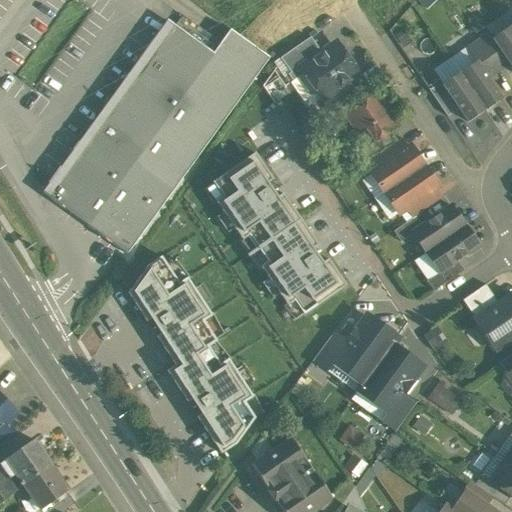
[(175,25),(50,199),(126,254),(269,57),(232,30),(222,43),(220,42),(213,52),(175,25)]
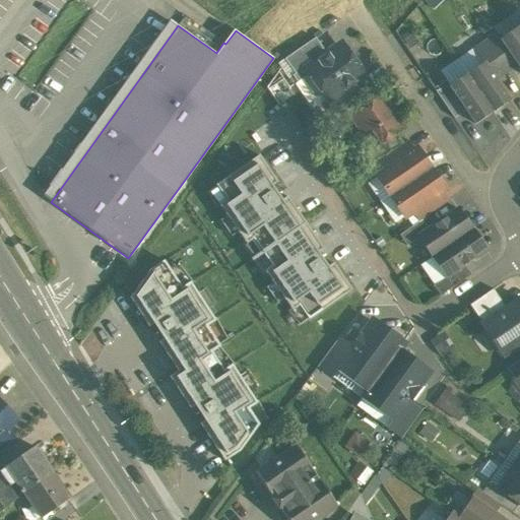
[(519,31),(517,27),(501,39),(500,40),(517,65),(519,69),(519,31)]
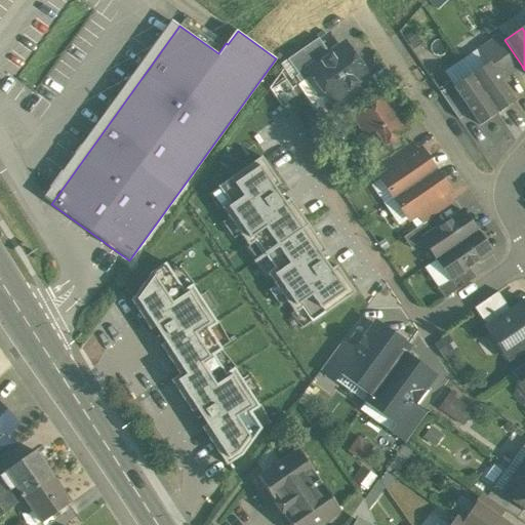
[(501,33),(489,41),(511,73),(522,66),(505,40),(506,39),(501,33)]
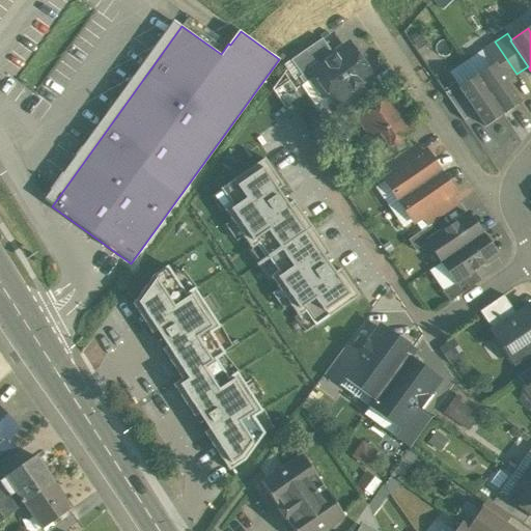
[(322,38),(290,60),(301,76),(298,78),(303,84),(315,76),(311,70),(333,55),(322,38)]
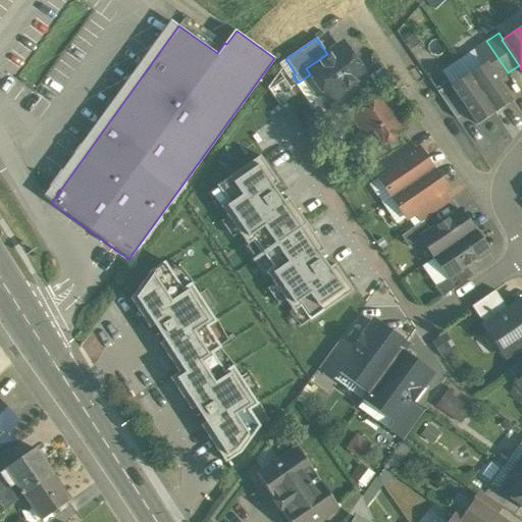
[(508,72),(486,41),(474,49),(484,64),(485,63),(498,80),(508,72)]
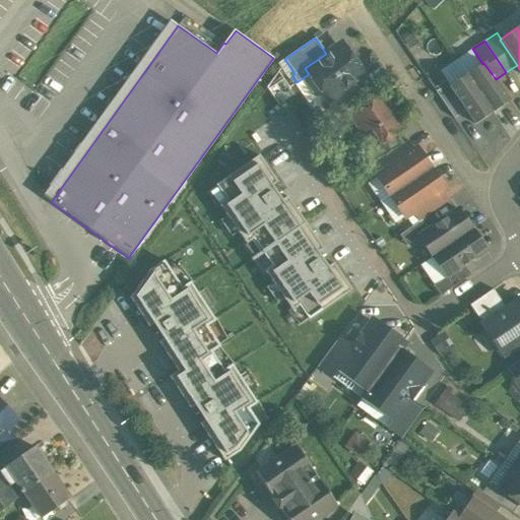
[(346,58),(338,46),(326,54),(305,68),(309,74),(325,98),(327,102),(344,90),(343,90),(353,83),(355,85),(366,78),(350,56),(346,58)]
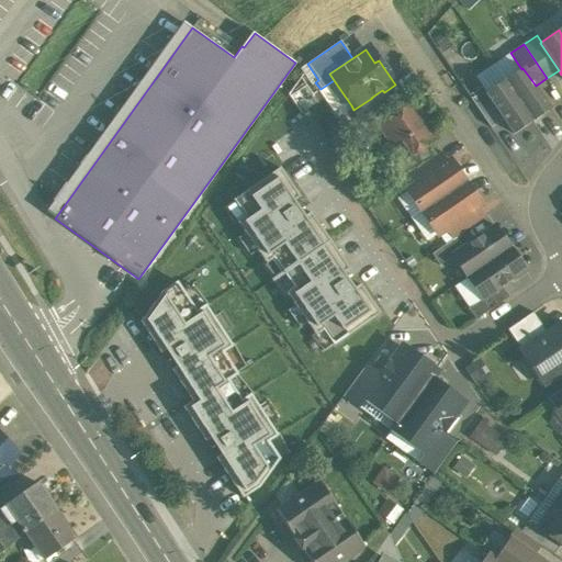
[(521,69),(504,81),(531,121),(551,108),(536,86),(523,68),(521,69)]
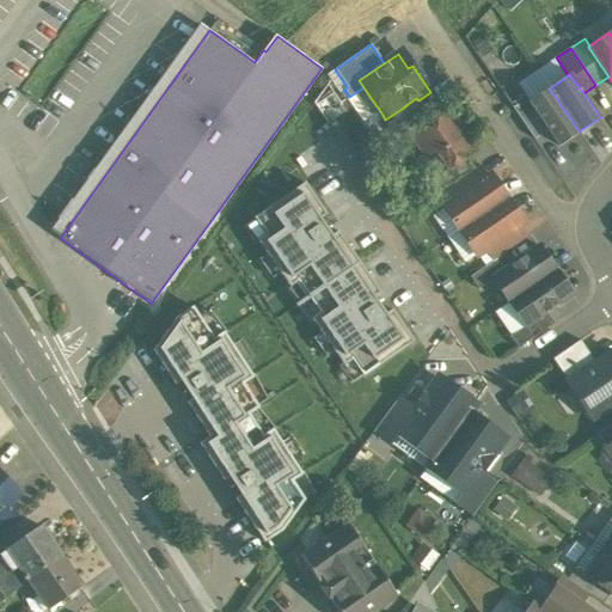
[(383,115),(363,87),(349,97),(368,126),(383,115)]
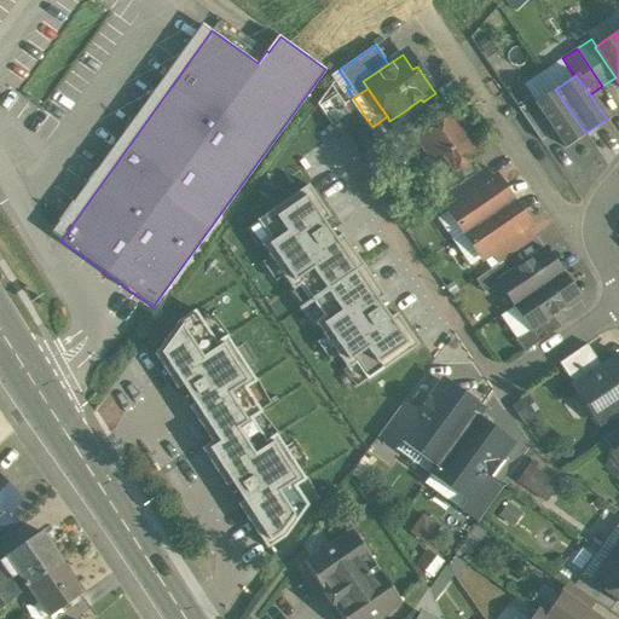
[(585,133),(555,90),(536,103),(534,104),(554,132),(565,148),(585,133)]
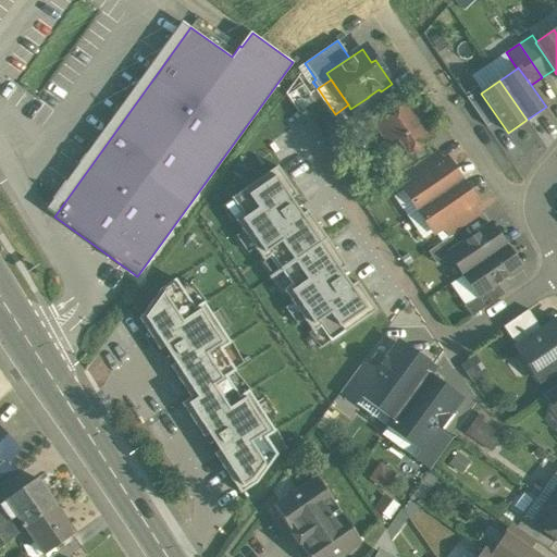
[(318,88),(312,82),(309,84),(314,91),(318,88)]
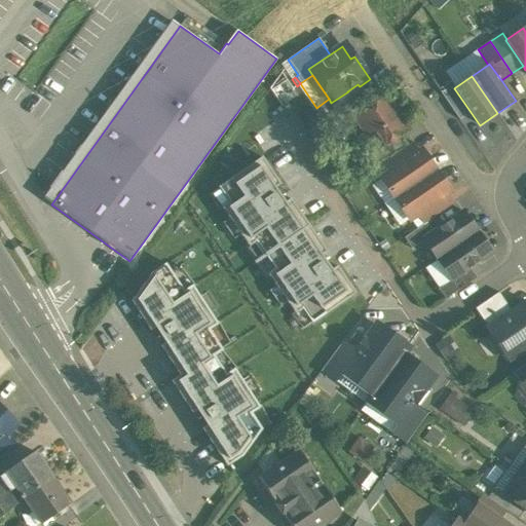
[(370,79),(360,86),(358,84),(347,91),(348,91),(355,103),(377,89),(370,79)]
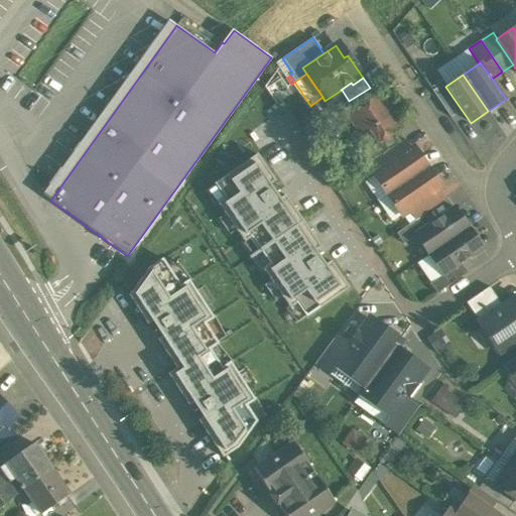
[(462,110),(445,87),(446,86),(442,80),(429,88),(450,117),(462,110)]
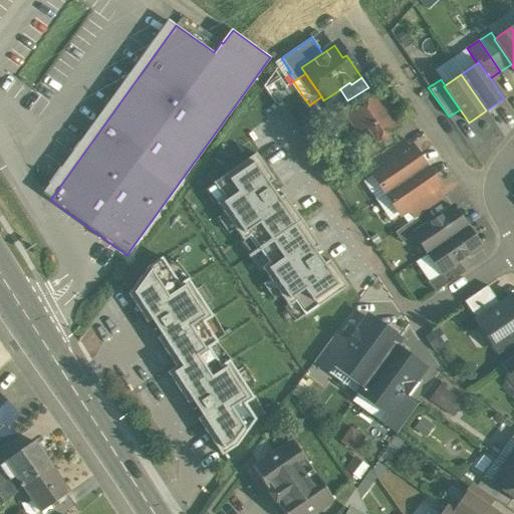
[(376,96),(349,115),(369,145),(391,131),(397,126),(376,96)]
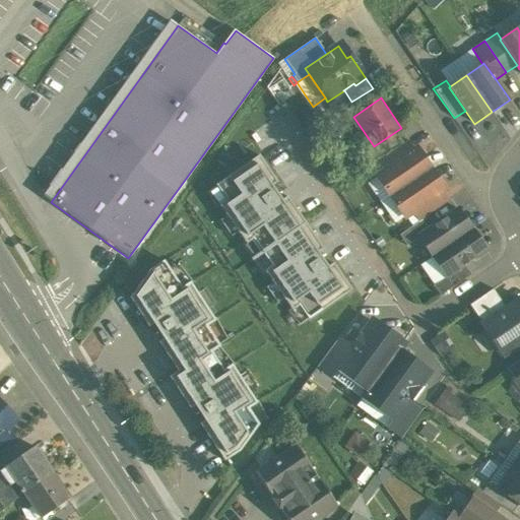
[(374,146),(365,153),(373,165),(377,161),(403,143),(395,132),(374,146)]
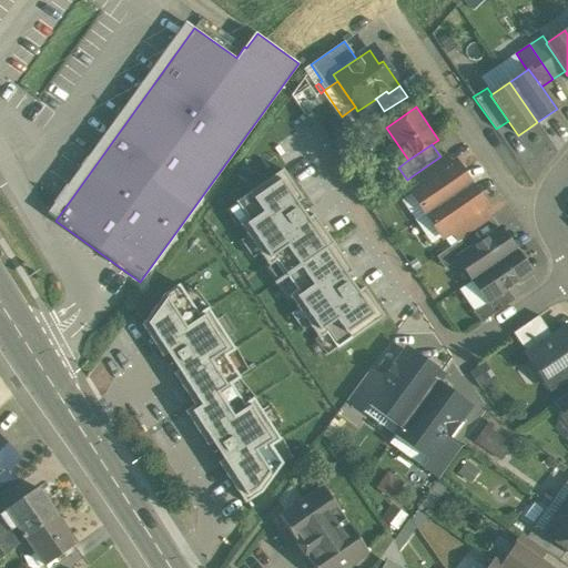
[(440,156),(412,176),(419,188),(453,164),(445,153),(440,156)]
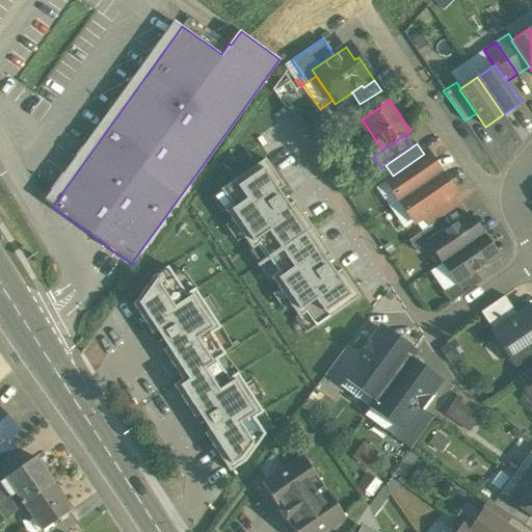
[(393,176),(386,181),(399,202),(441,174),(426,153),(424,154),(393,176)]
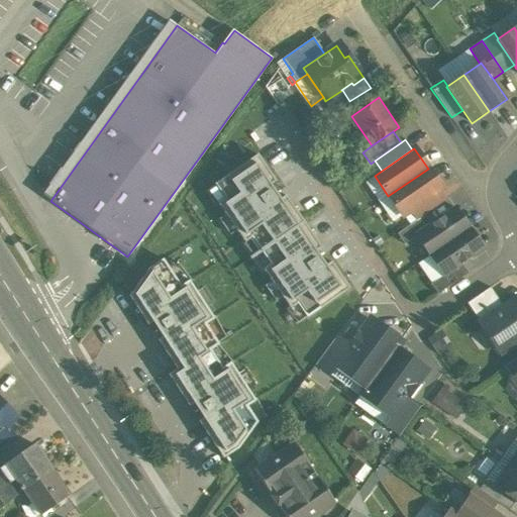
[(250,238),(260,251),(303,222),(285,197),(280,200),(270,186),(275,182),(256,156),(214,185),(224,199),(216,204),(243,243),(250,238)]
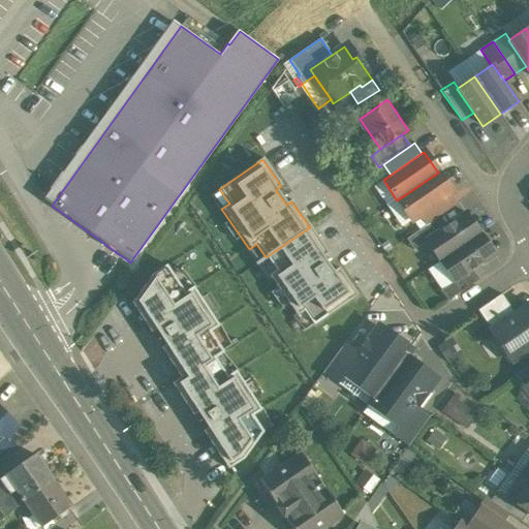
[(438,173),(397,200),(411,220),(418,215),(449,194),(452,192),(438,173)]
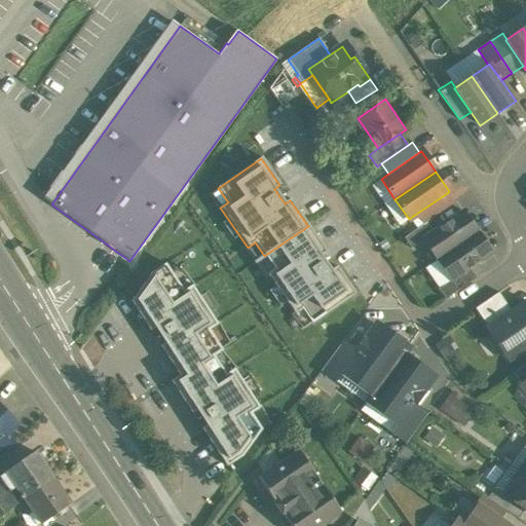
[(447,193),(416,214),(423,224),(434,217),(454,203),(447,193)]
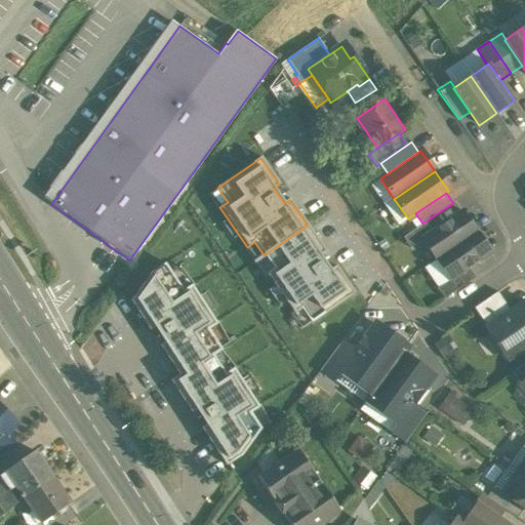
[(440,227),(422,239),(422,240),(436,259),(477,232),(462,211),(440,227)]
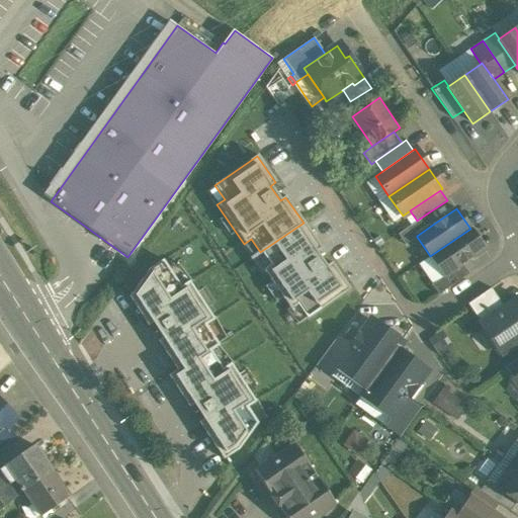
[(417,221),(398,235),(405,245),(417,237),(417,236),(434,224),(427,213),(417,221)]
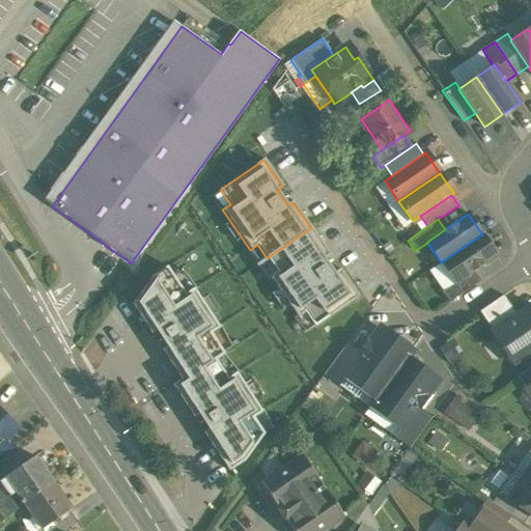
[(311,228),(267,258),(277,272),(270,277),(298,317),(305,312),(314,327),(358,297),(339,270),(334,274),(324,258),(329,255),(311,228)]
